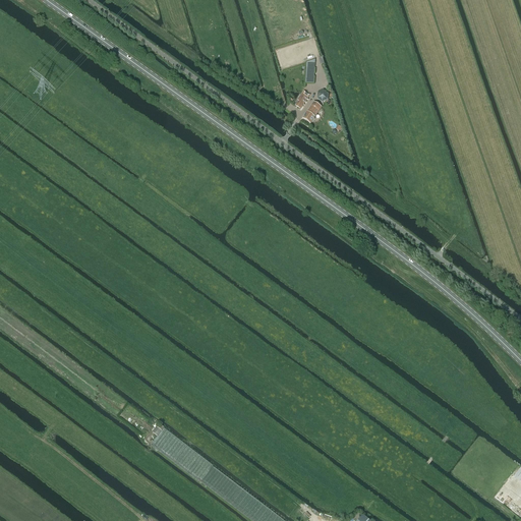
[(305,83),(313,83),(313,77),(314,73),(314,68),(306,67),(305,83)]
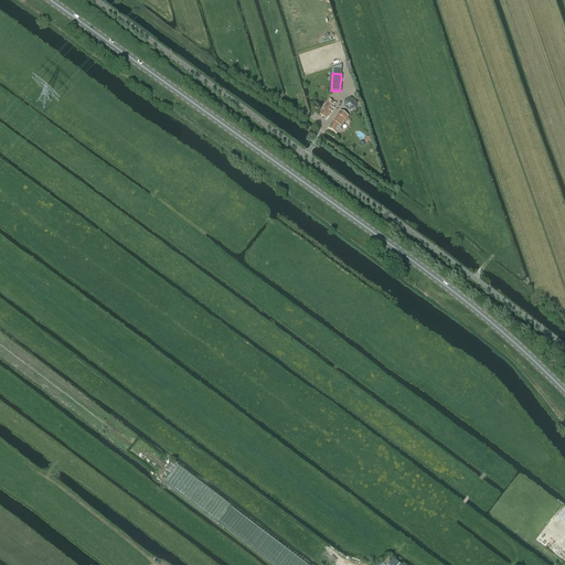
[(355,109),(356,103),(351,98),(344,102),(343,108),(350,112),(355,109)]
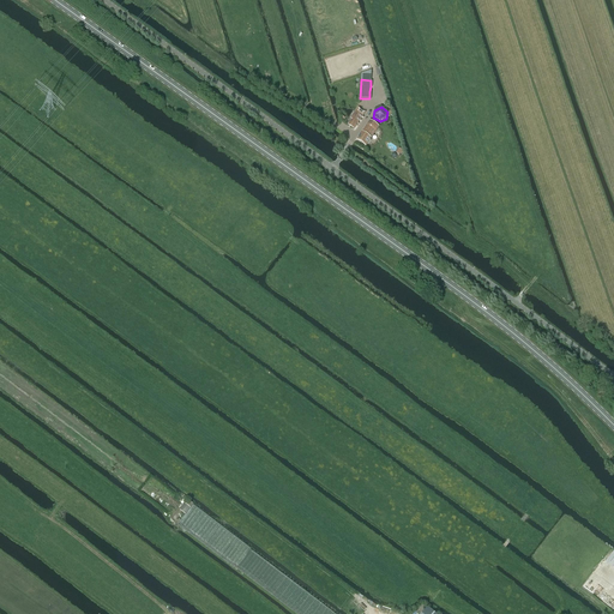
[(356,112),(348,125),(354,130),(362,116),(356,112)]
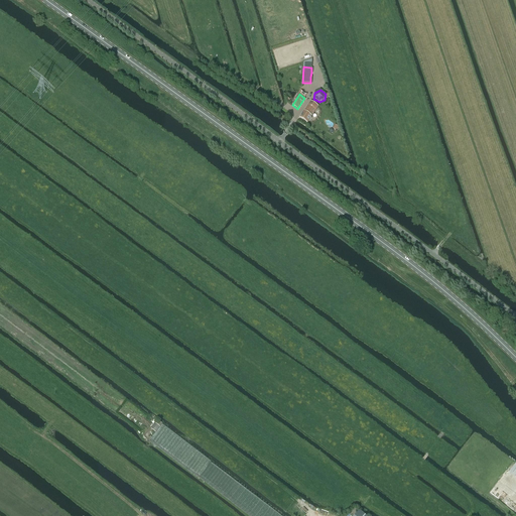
[(301,115),(300,118),(307,123),(309,120),(310,120),(311,118),(311,117),(318,106),(310,101),(303,112),(302,112),(301,114),(301,115)]
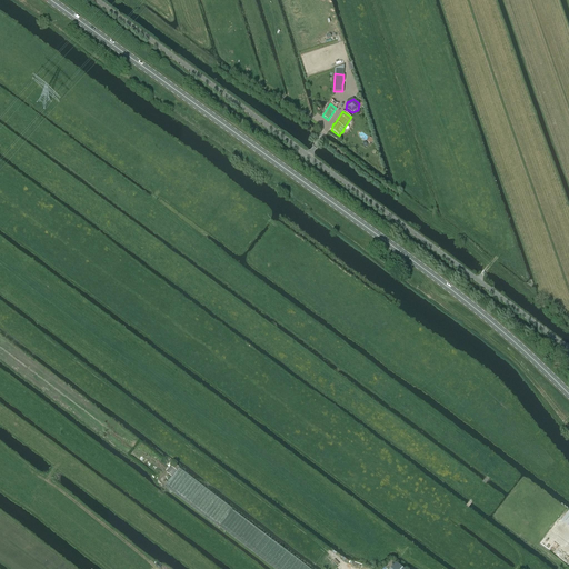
[(172,477),(165,487),(219,528),(219,527),(250,550),(275,568),(310,568),(301,562),(255,527),(232,510),(233,509),(179,468),(177,471),(176,470),(178,467),(175,463),(170,469),(167,473),(172,477)]
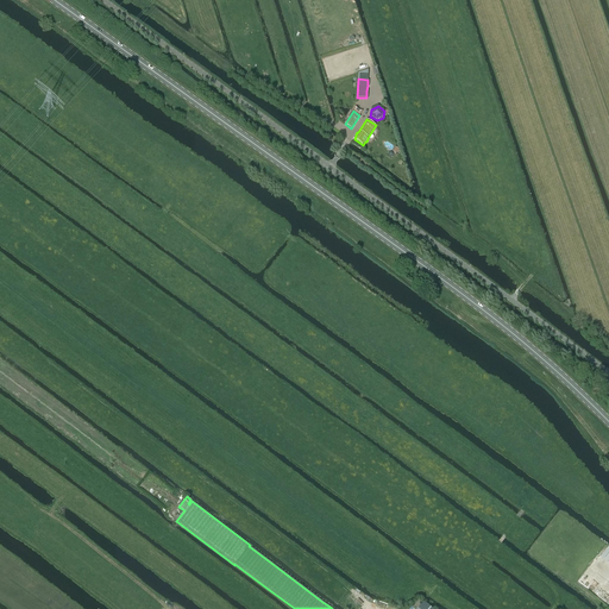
All buildings are outlined.
